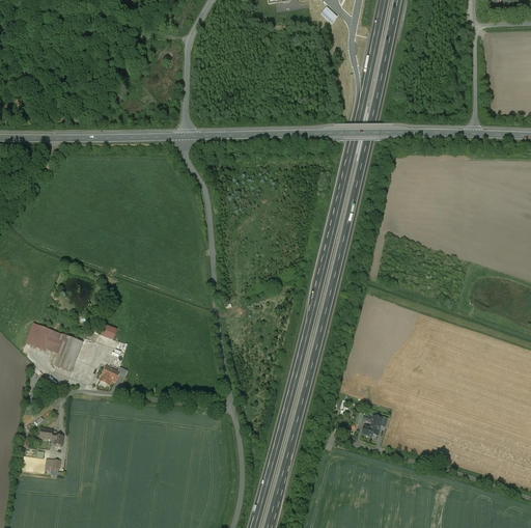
[(72,370),(83,340),(37,324),(33,322),(26,341),(58,354),(54,364),(72,370)]
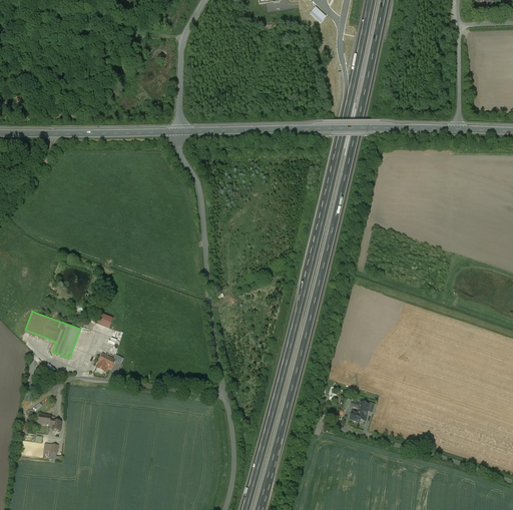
[(110,326),(113,317),(98,312),(94,322),(109,328),(110,326)]
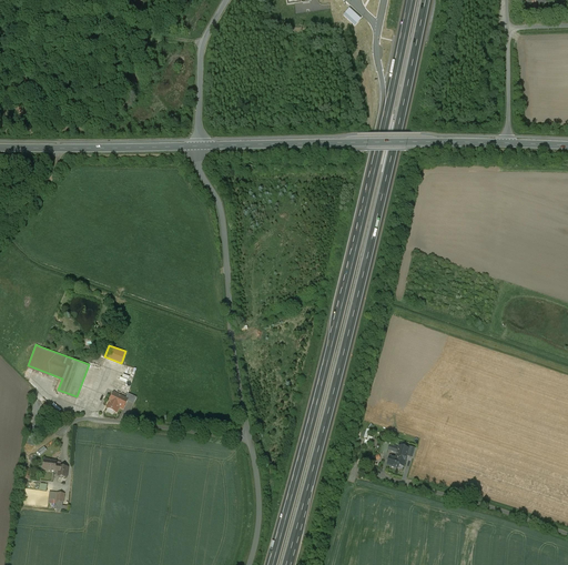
[(129,396),(114,390),(107,405),(118,411),(120,405),(123,407),(129,396)]
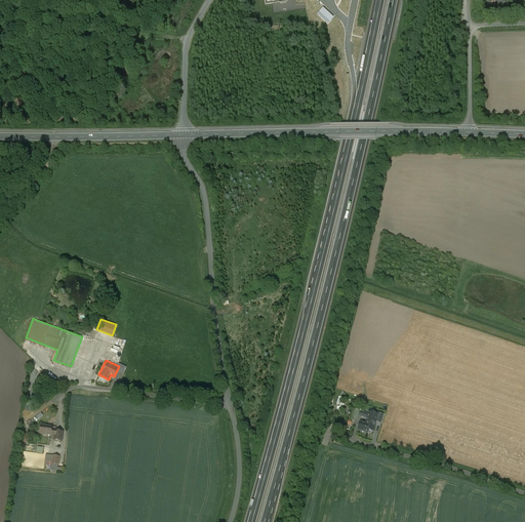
[(374,423),(360,418),(358,427),(368,430),(369,428),(373,429),(374,423)]
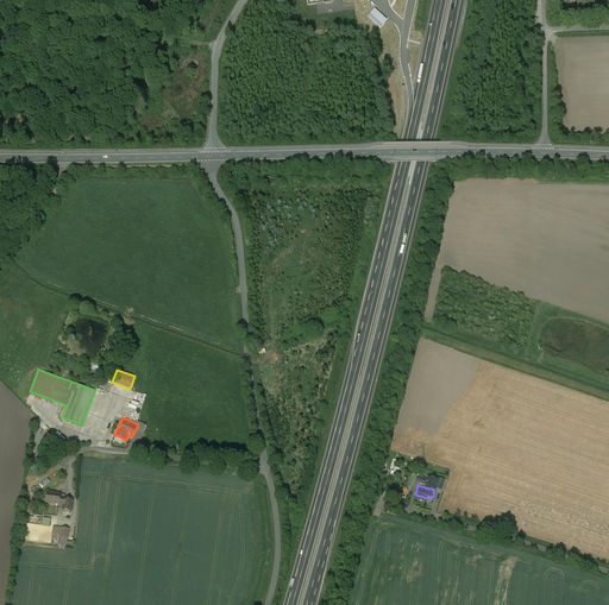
[(54,490),(48,489),(46,500),(63,502),(64,497),(61,497),(61,491),(54,491),(54,490)]
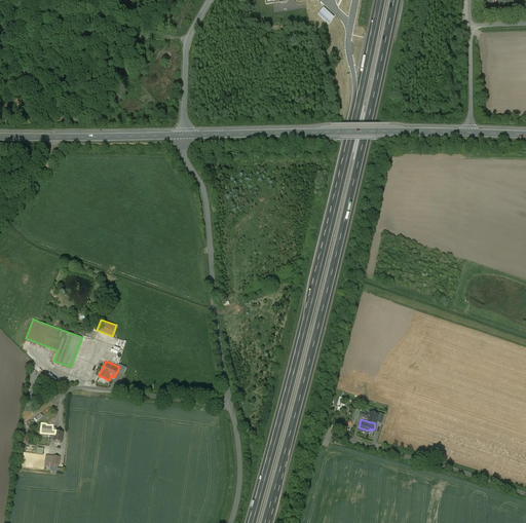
[(63,431),(55,430),(54,434),(54,439),(62,440),(63,431)]
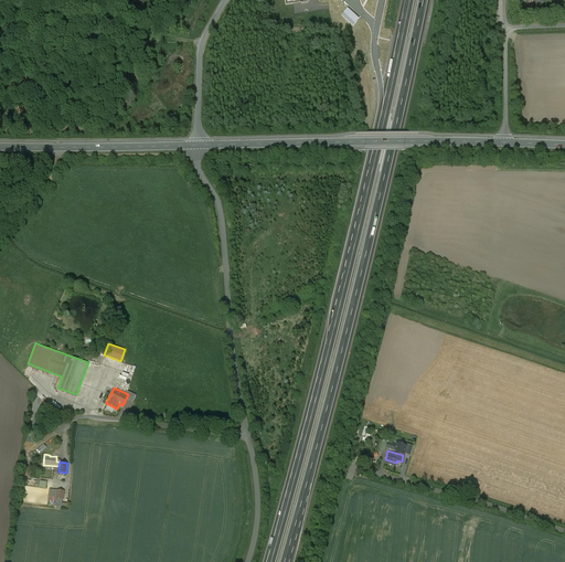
[(64,488),(56,487),(55,496),(63,497),(64,488)]
